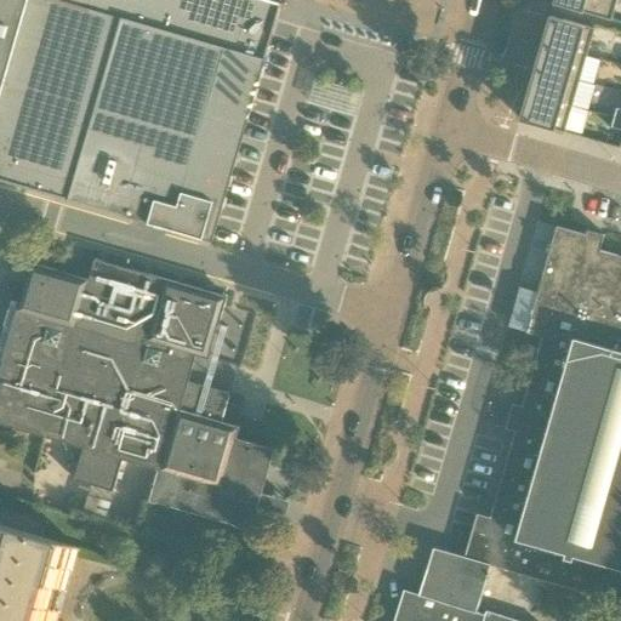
[(0,0),(0,180),(212,241),(214,240),(277,24),(283,4),(271,0),(0,0)]
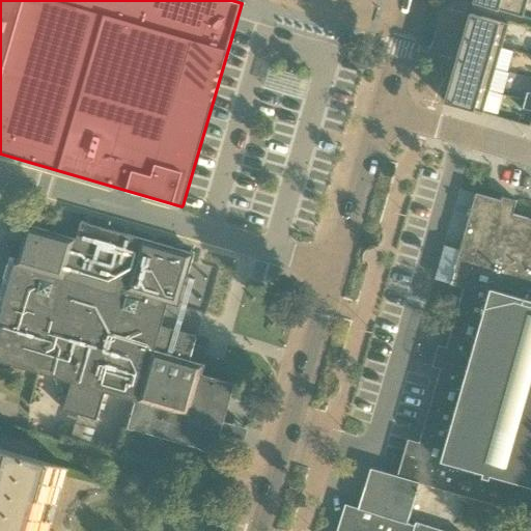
[(527,0),(474,0),(474,2),(523,17),(527,0)]
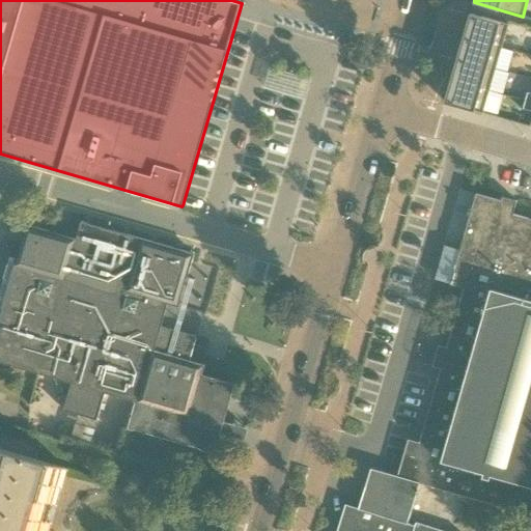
[(471,14),(465,36),(502,47),(508,25),(471,14)]
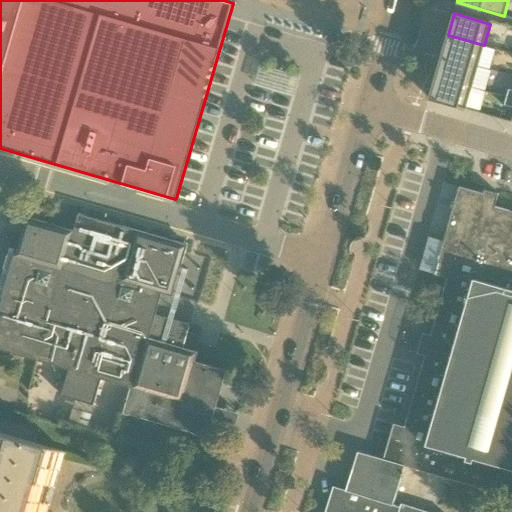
[(448,35),(441,56),(478,66),(484,45),(448,35)]
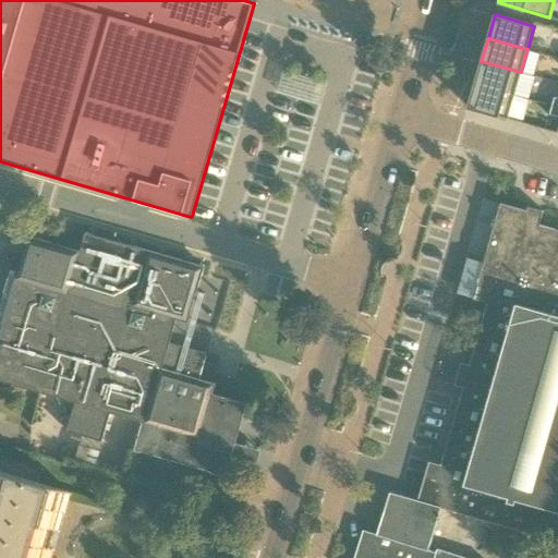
[(514,96),(521,72),(481,61),(474,84),(514,96)]
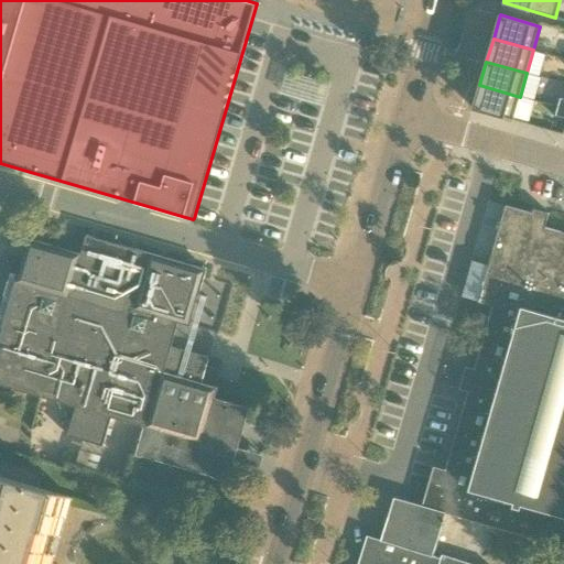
[(513,120),(520,97),(479,85),(473,108),(513,120)]
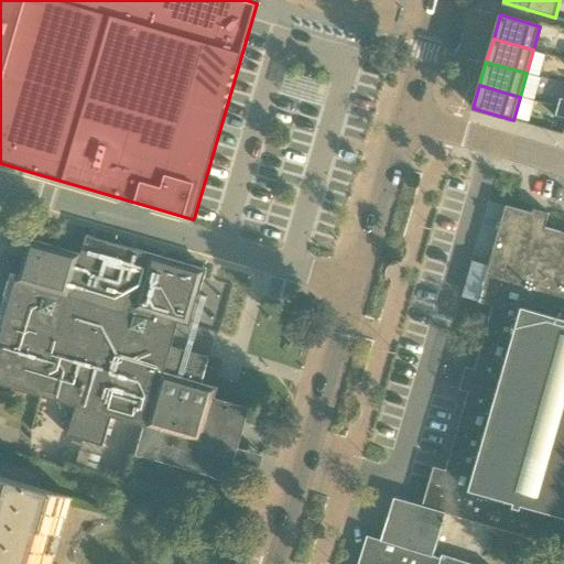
[(555,144),(559,131),(528,123),(523,136),(555,144)]
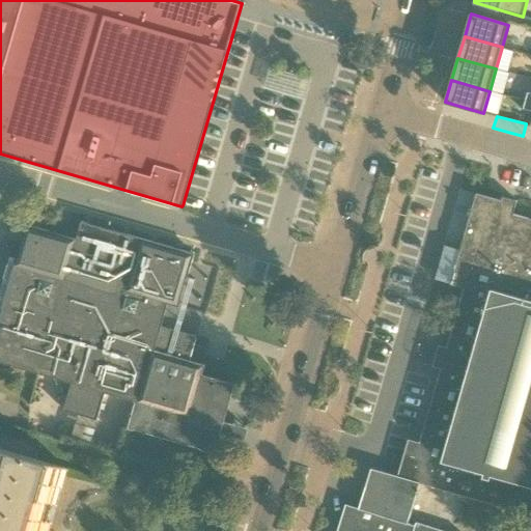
[(514,205),(486,197),(476,194),(466,232),(530,250),(530,219),(513,215),(518,201),(515,200),(514,205)]
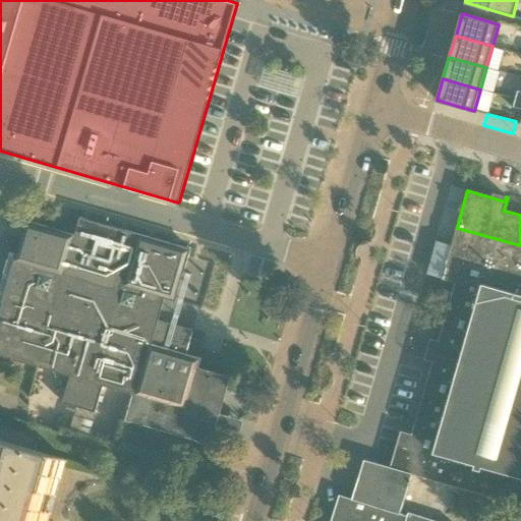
[(25,221),(17,248),(2,303),(3,303),(0,311),(0,355),(70,377),(63,403),(96,412),(103,386),(133,394),(135,395),(152,344),(186,354),(193,331),(159,321),(165,298),(176,301),(176,299),(175,298),(183,273),(184,274),(190,249),(80,218),(75,235),(25,221)]
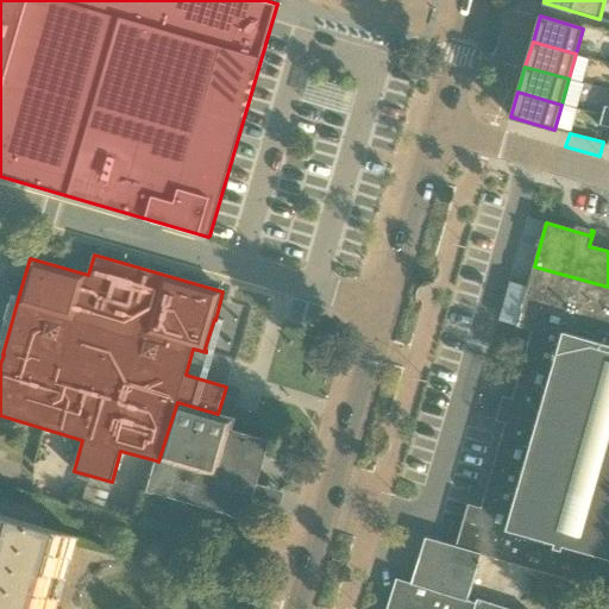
[(608,322),(608,287),(534,267),(516,326),(532,331),(539,303),(608,322)]
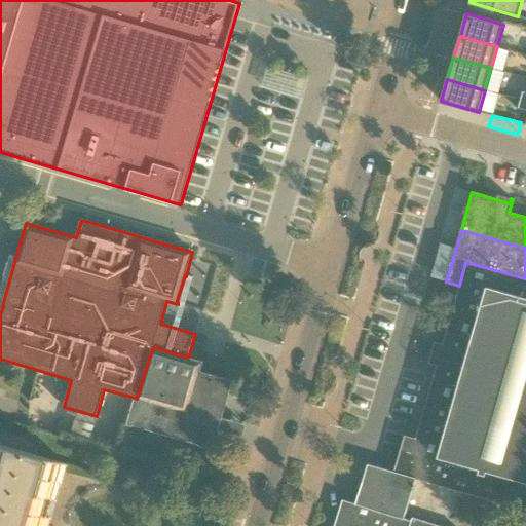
[(525,278),(465,262),(459,286),(448,327),(443,344),(435,342),(428,364),(437,366),(412,450),(408,449),(409,446),(408,446),(400,474),(416,479),(525,511),(525,278)]
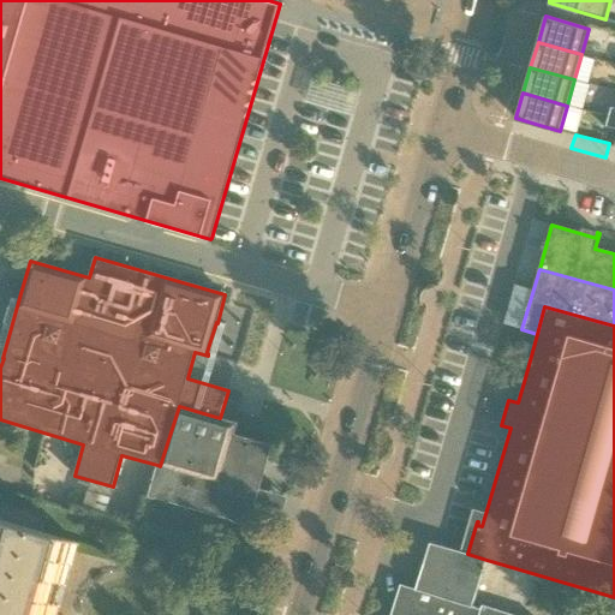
[(250,526),(254,513),(256,503),(255,503),(268,459),(272,448),(273,448),(273,446),(234,434),(237,425),(237,427),(238,423),(220,418),(179,406),(160,466),(157,465),(148,496),(155,499),(155,497),(233,520),(232,521),(250,526)]
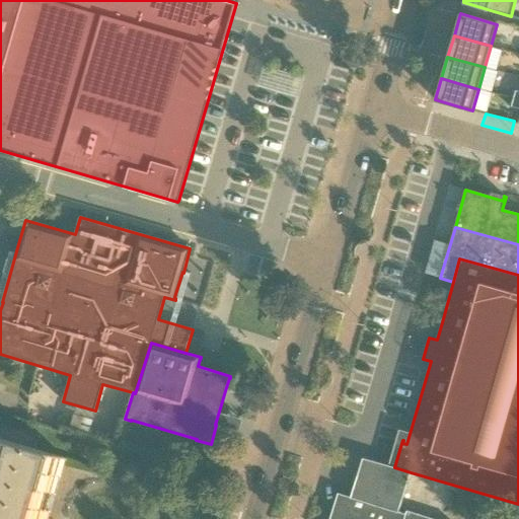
[(46,518),(61,465),(63,459),(64,459),(65,458),(0,439),(0,518),(46,518)]
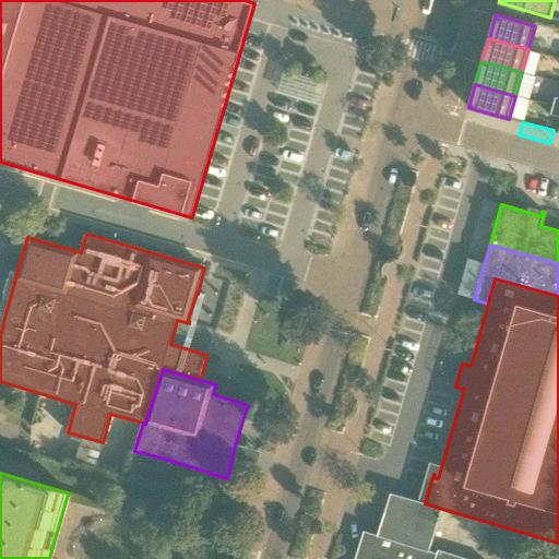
[(468,558),(438,549),(437,552),(430,550),(442,509),(425,503),(391,494),(375,545),(361,540),(355,558),(468,558)]
